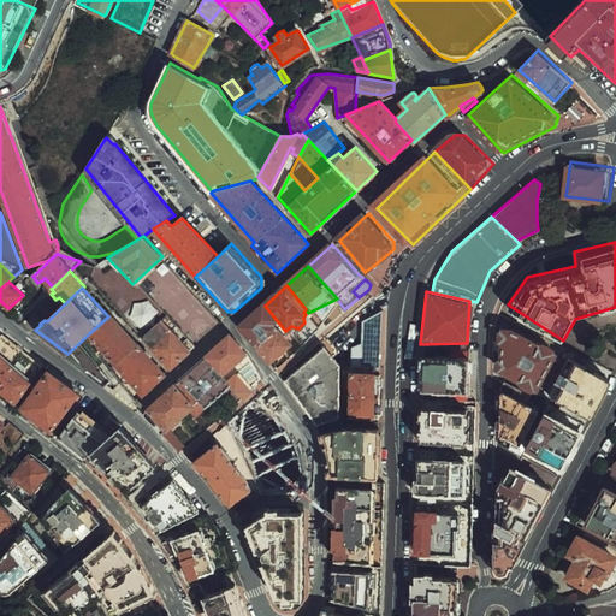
[(52,303),(55,300),(51,294),(46,297),(37,306),(46,314),(55,306),(52,303)]
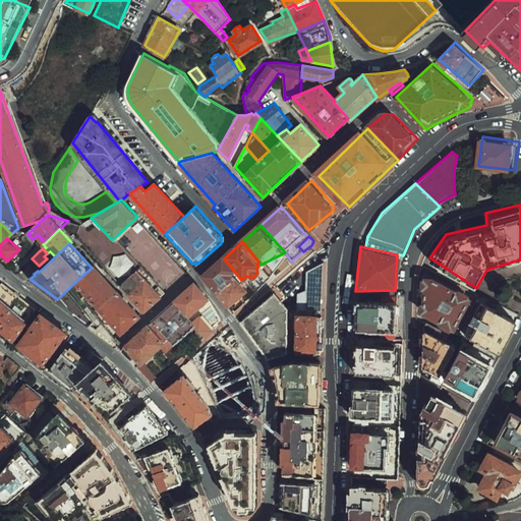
[(115,273),(132,270),(129,253),(112,256),(115,273)]
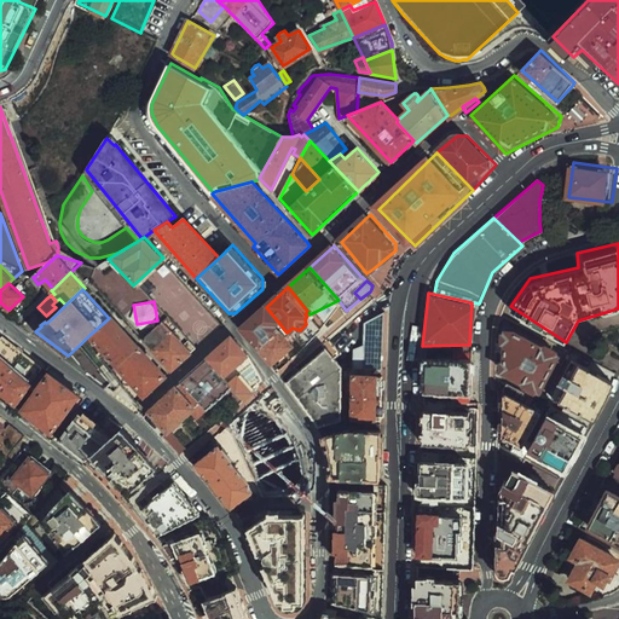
[(282,327),(266,307),(242,329),(258,348),(282,327)]
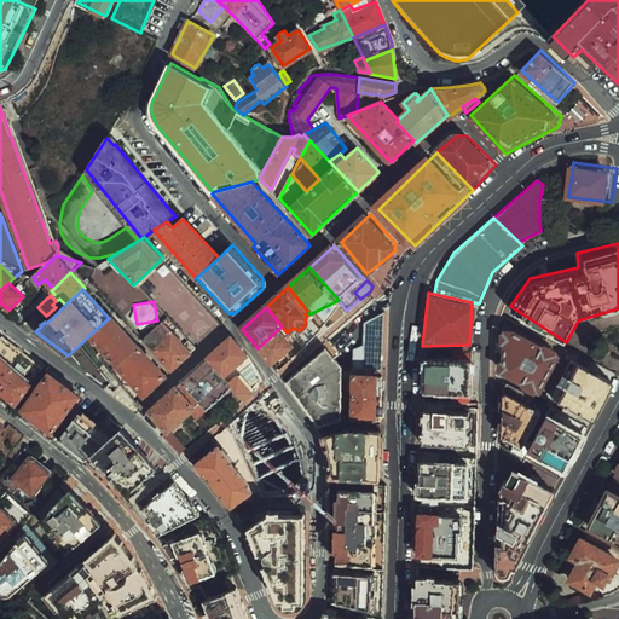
[(381,369),(383,314),(365,324),(364,345),(354,350),(353,369),(381,369)]
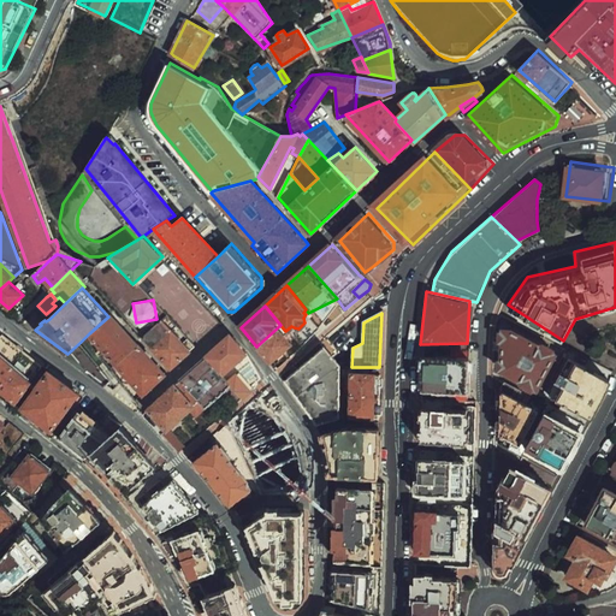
[(110,314),(108,317),(89,333),(117,363),(137,344),(110,314)]
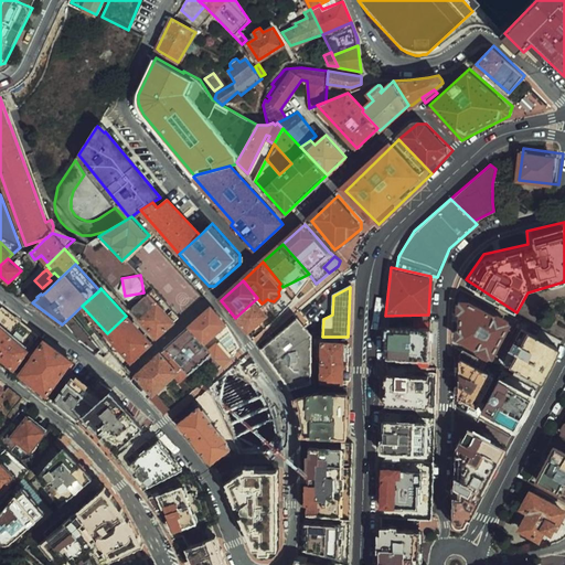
[(519,320),(455,291),(451,339),(490,360),(505,326),(513,331),(519,320)]
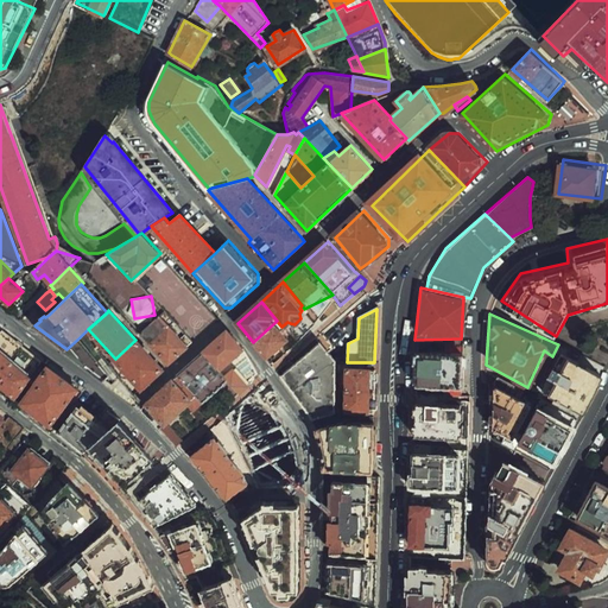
[(160,315),(140,333),(143,334),(169,363),(188,346),(160,315)]
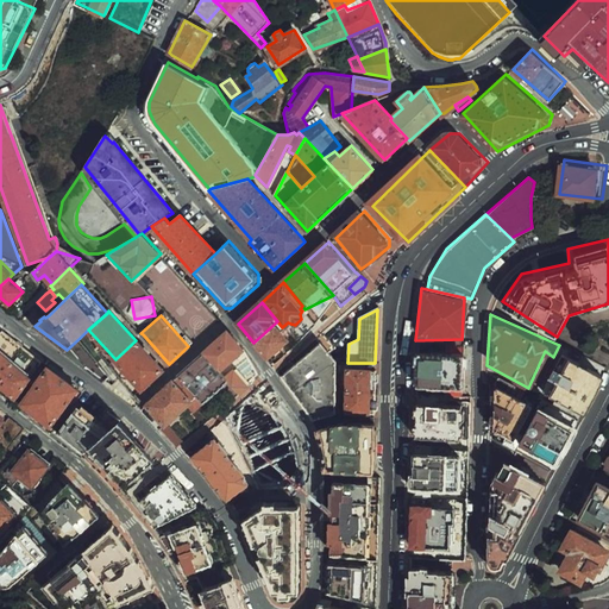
[(277,321),(253,343),(271,363),(294,341),(283,328),(282,327),(277,321)]
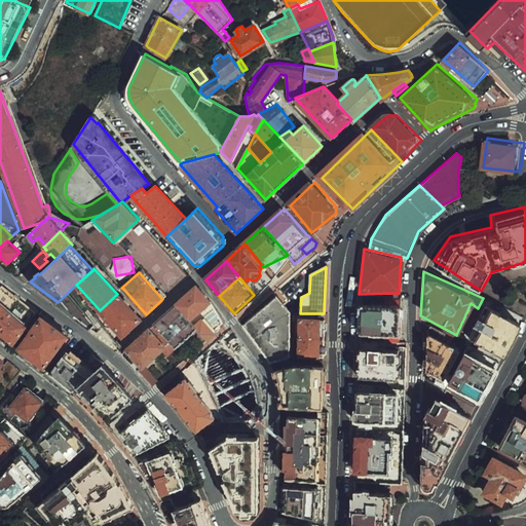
[(37,311),(3,286),(0,290),(0,333),(12,342),(37,311)]
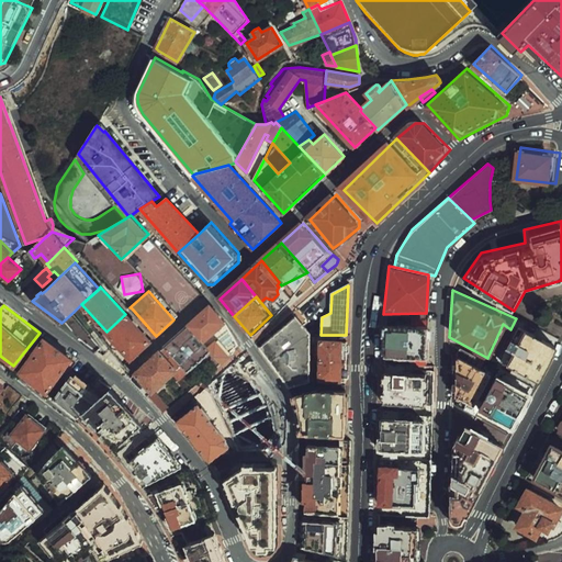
[(214,305),(189,327),(214,356),(220,362),(228,355),(216,339),(232,324),(214,305)]
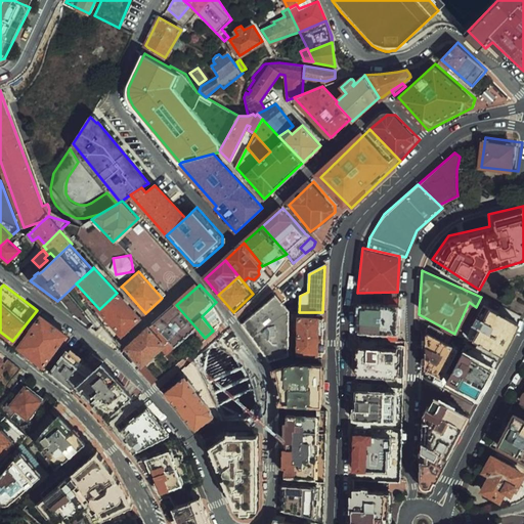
[(90,325),(94,322),(69,291),(57,301),(90,325)]
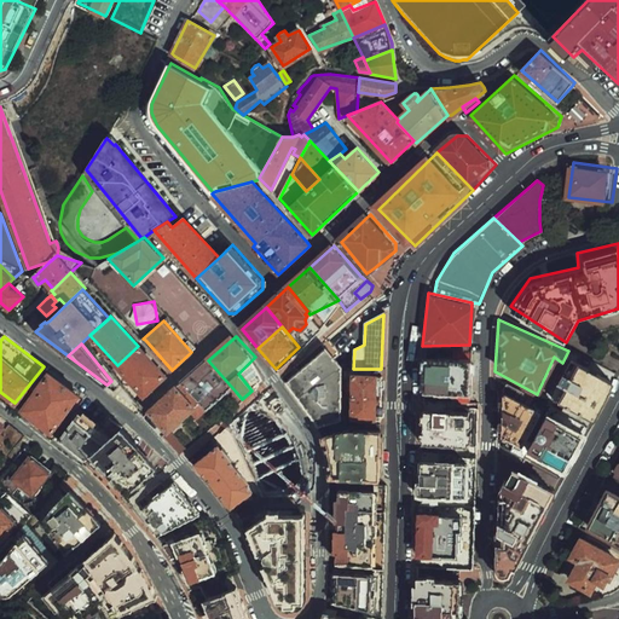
[(473,391),(469,345),(422,346),(417,346),(418,393),(473,391)]
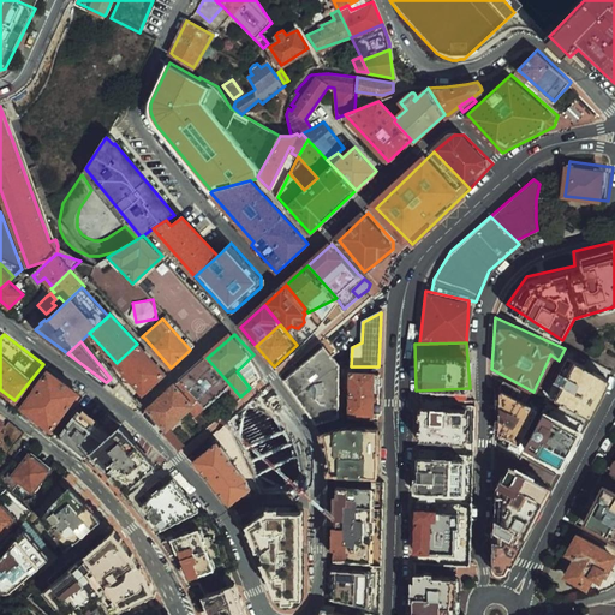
[(165,374),(137,344),(117,363),(142,393),(165,374)]
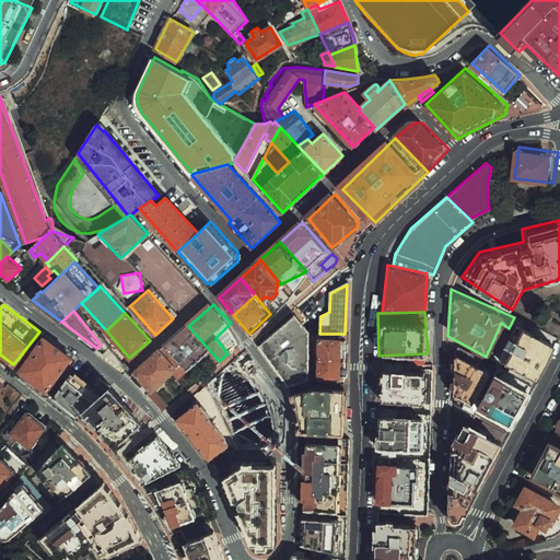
[(291,318),(258,348),(289,387),(308,381),(306,333),(291,318)]
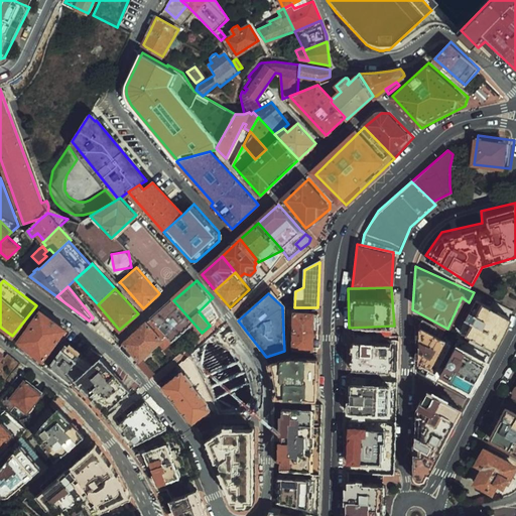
[(461,335),(494,349),(512,313),(482,297),(474,311),(469,307),(465,315),(470,318),(461,335)]
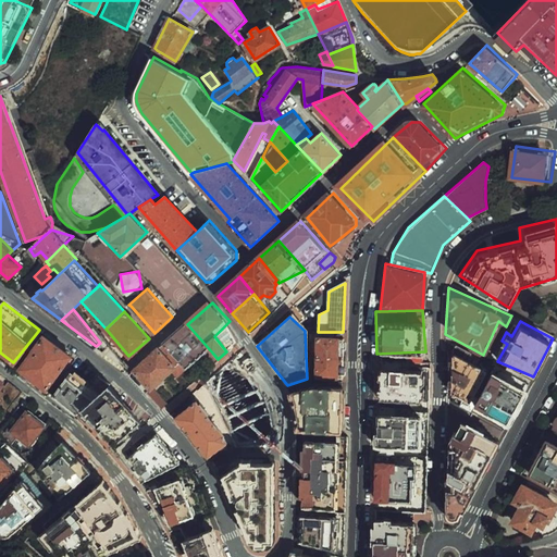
[(187,324),(165,344),(188,372),(212,353),(187,324)]
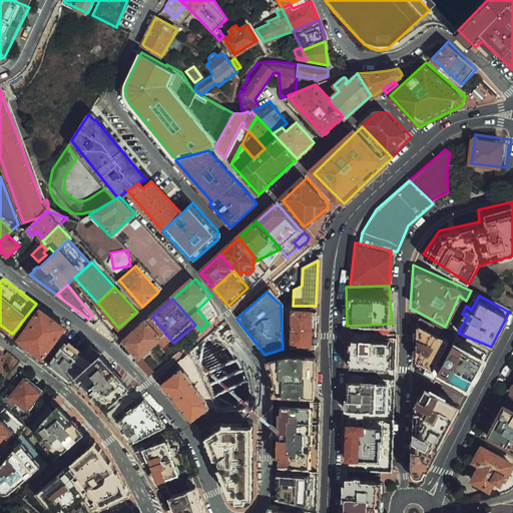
[(65,327),(42,309),(34,319),(35,320),(28,330),(27,329),(18,340),(42,358),(65,327)]
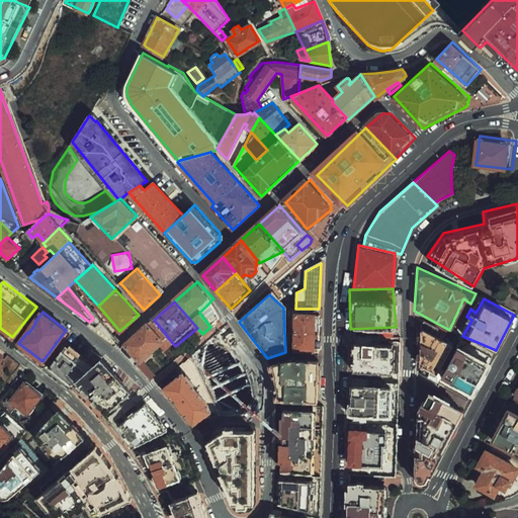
[(314,312),(291,312),(290,348),(313,349),(314,312)]
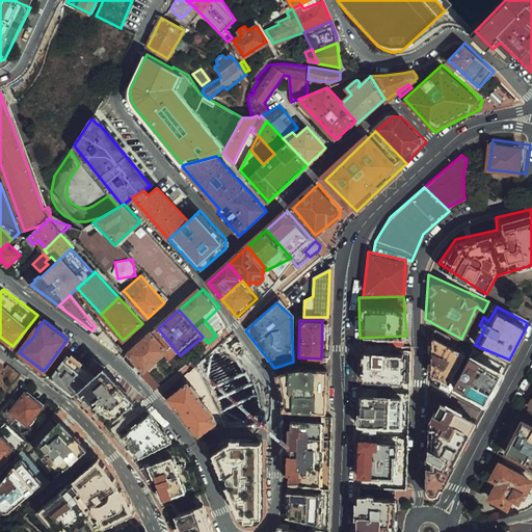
[(158,328),(130,356),(142,370),(138,373),(151,390),(157,383),(150,373),(166,358),(171,363),(180,355),(158,328)]
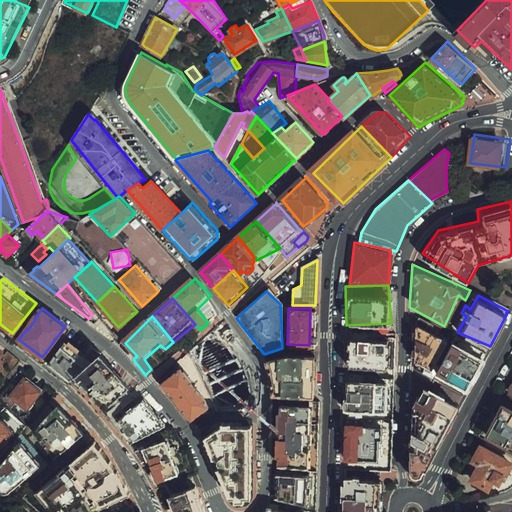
[(441,330),(420,319),(414,326),(413,361),(417,365),(419,361),(424,366),(424,370),(432,370),(444,343),(447,344),(449,337),(439,334),(441,330)]
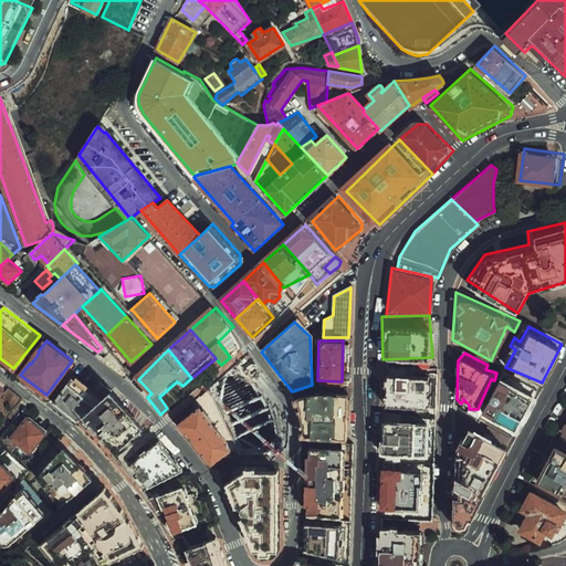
[(511,428),(537,391),(504,373),(499,384),(502,386),(485,415),(511,428)]
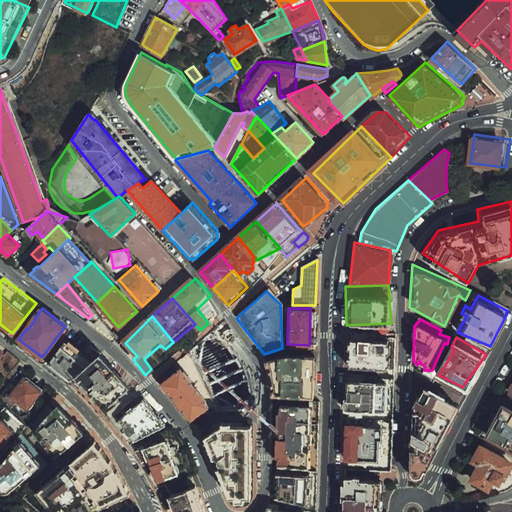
[(389,343),(387,339),(345,339),(345,347),(348,348),(348,357),(346,357),(345,364),(348,364),(348,369),(384,368),(387,365),(389,361),(388,357),(386,356),(385,352),(388,352),(389,347),(389,343)]
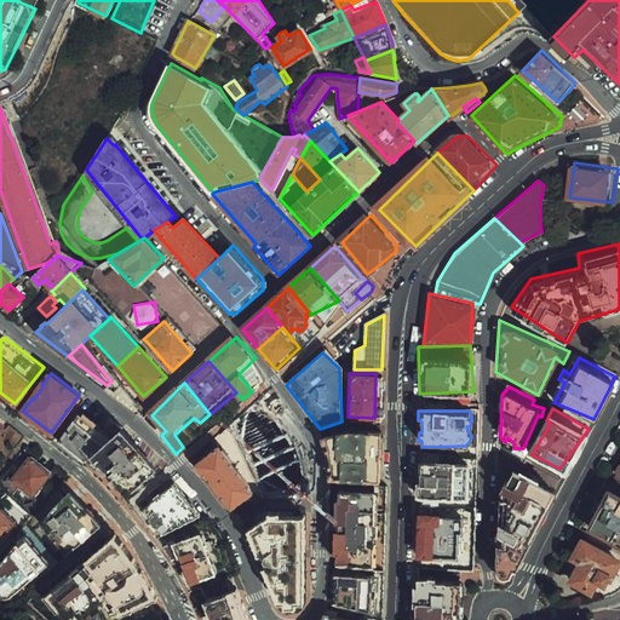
[(61,440),(86,459),(108,440),(122,426),(110,418),(101,430),(80,415),(61,440)]
